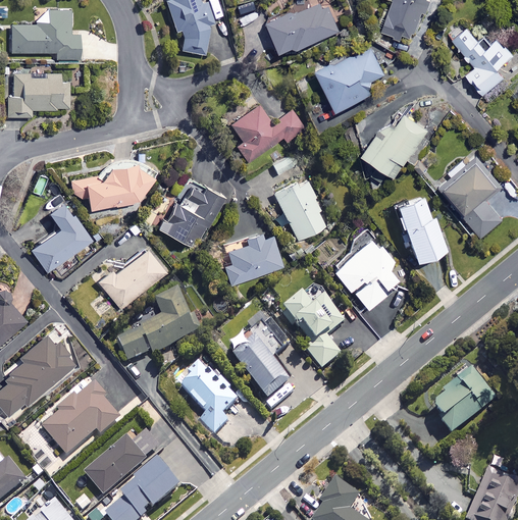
[(170,0),(170,1),(166,2),(175,33),(184,31),(182,52),(207,54),(211,21),(225,16),(219,0),(212,0),(202,4),(201,0),(170,0)]
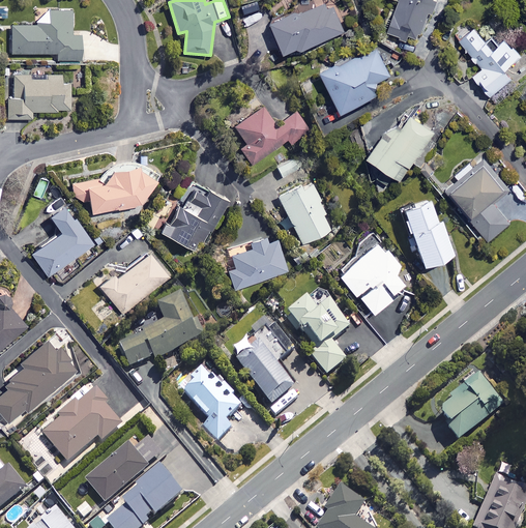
[(307,0),(298,3),(302,13),(298,16),(297,13),(273,22),(286,53),(301,48),(302,50),(347,33),(334,1),(317,8),(313,0),(307,0)]
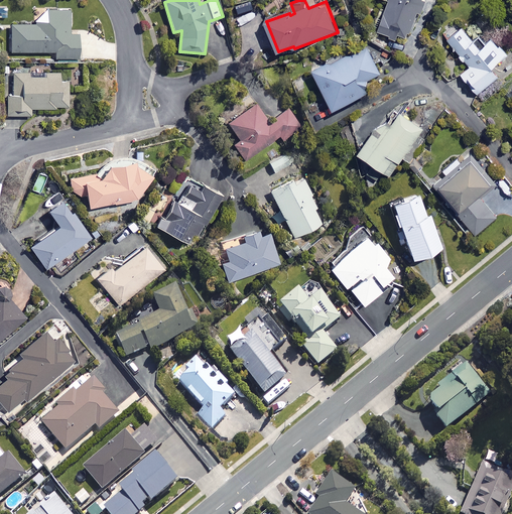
[(390,0),(380,31),(400,38),(402,33),(409,35),(416,17),(418,18),(424,0),(390,0)]
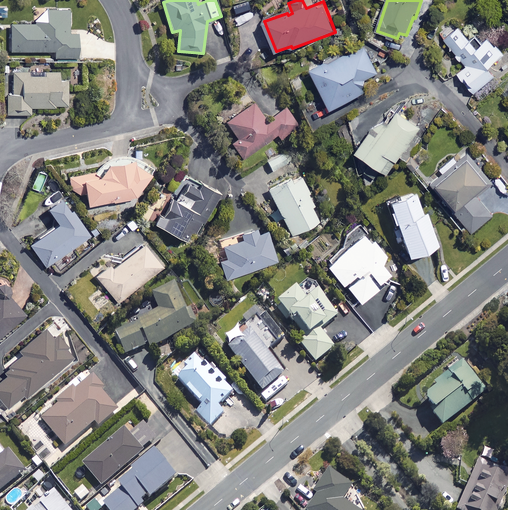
[(72,35),(71,10),(49,10),(50,24),(13,24),(14,53),(58,52),(58,59),(80,58),(80,35),(72,35)]
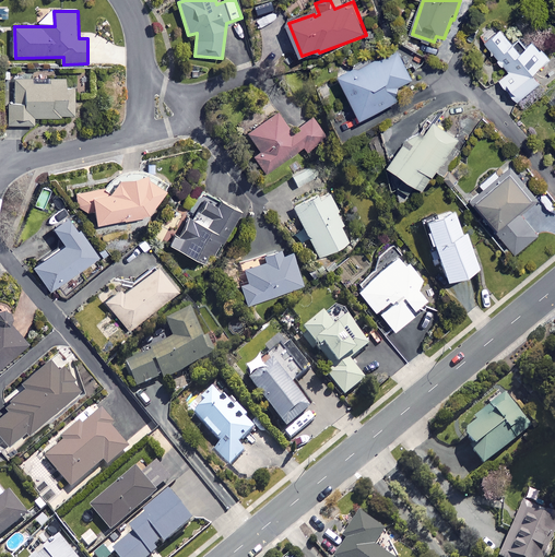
[(521,51),(500,28),(485,42),(512,72),(502,81),(520,103),(543,84),(534,74),(552,60),(534,39),(521,51)]
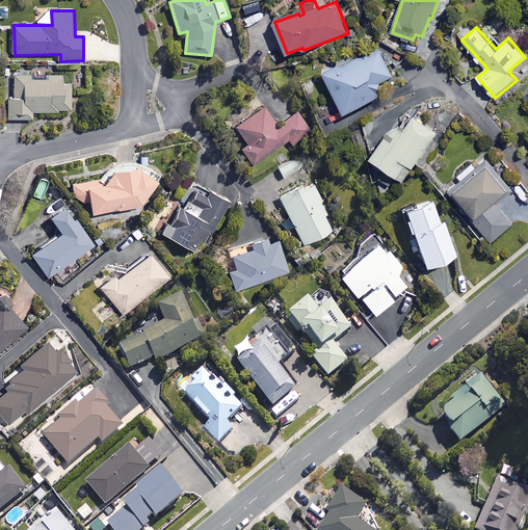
[(394,76),(380,47),(325,73),(344,113),(380,96),(375,85),(394,76)]
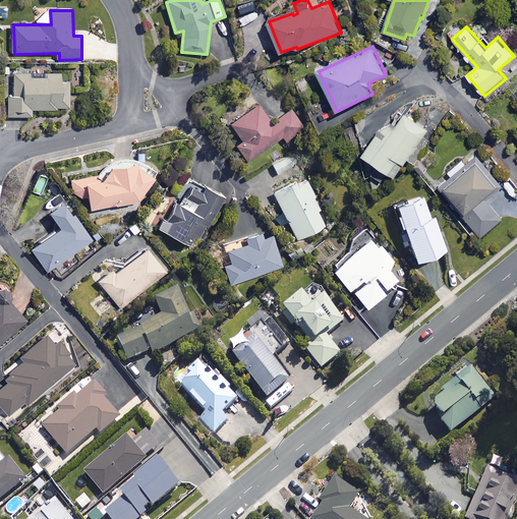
[(62,73),(14,74),(15,92),(9,93),(9,117),(34,117),(34,110),(73,109),(72,82),(62,83),(62,73)]
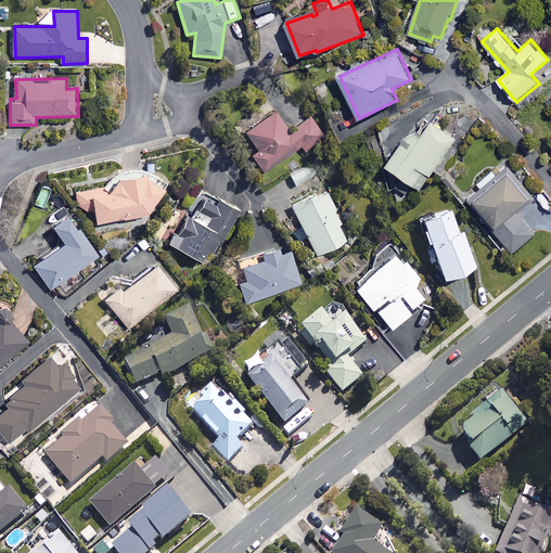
[(292,132),(278,112),(246,132),(259,151),(252,156),(264,174),(304,146),(306,151),(327,138),(314,118),(292,132)]
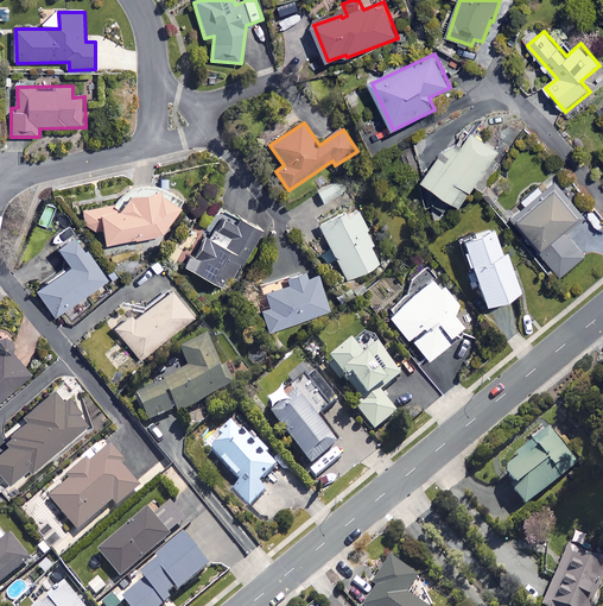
[(501,152),(474,132),(462,149),(454,143),(449,150),(446,147),(423,178),(462,207),(501,152)]
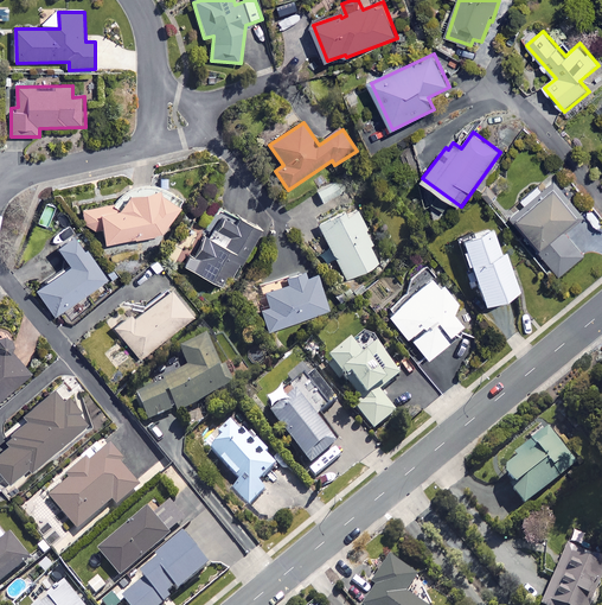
[(344,195),(338,183),(319,191),(324,203),(344,195)]
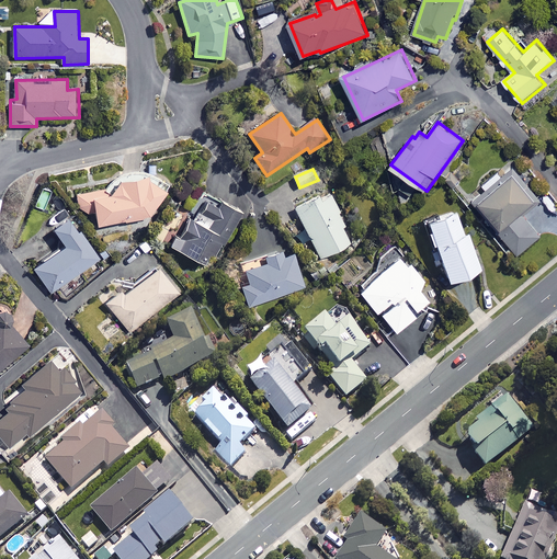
[(503,179),(498,172),(485,183),(489,190),(477,200),(502,229),(499,231),(520,257),(543,237),(524,215),(541,202),(514,170),(503,179)]
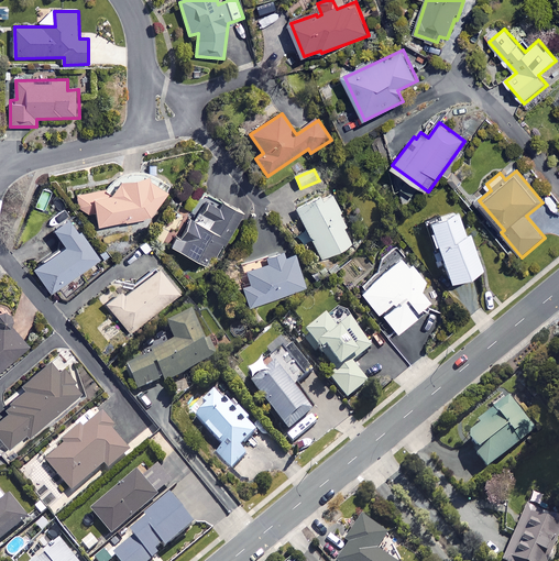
[(79,197),(80,208),(90,216),(96,215),(98,227),(150,219),(165,189),(141,176),(118,180),(119,189),(79,197)]
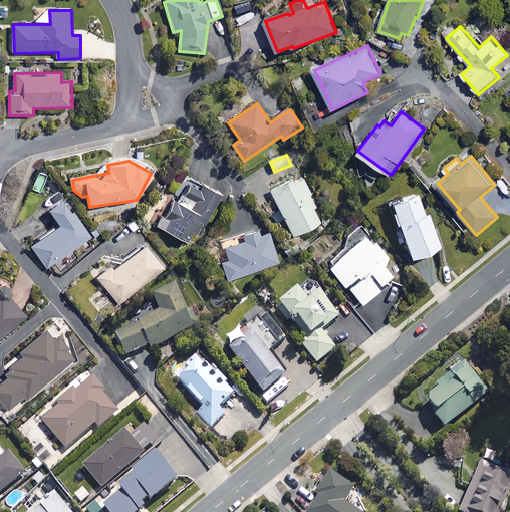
[(321,206),(305,175),(296,180),(295,178),(271,191),(295,238),(323,223),(315,209),(321,206)]
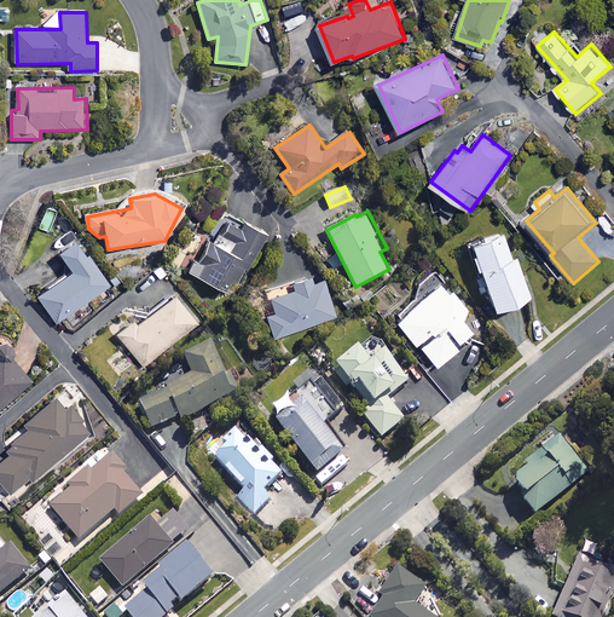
[(242,225),(229,218),(221,232),(215,229),(191,272),(227,292),(235,278),(239,281),(265,234),(243,221),(242,225)]
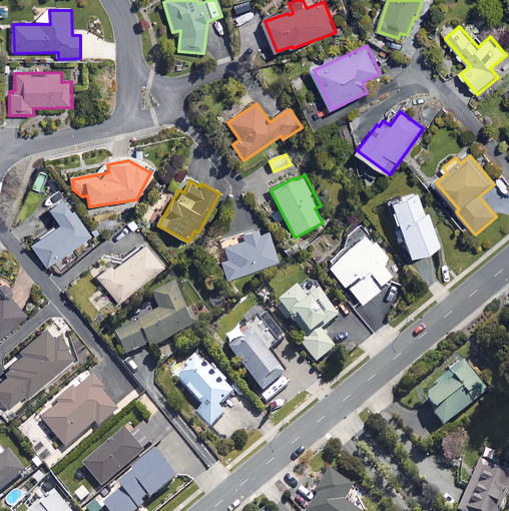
[(392,209),(390,210),(394,223),(397,222),(408,257),(439,245),(429,213),(424,215),(417,192),(389,201),(392,209)]
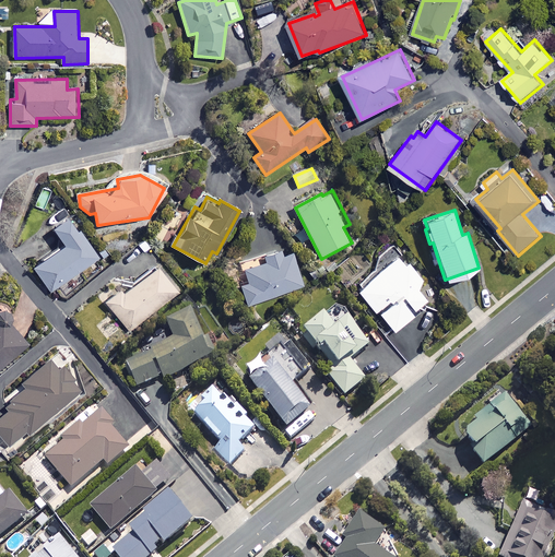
[(101,258),(70,214),(52,227),(66,244),(34,267),(52,293),(101,258)]
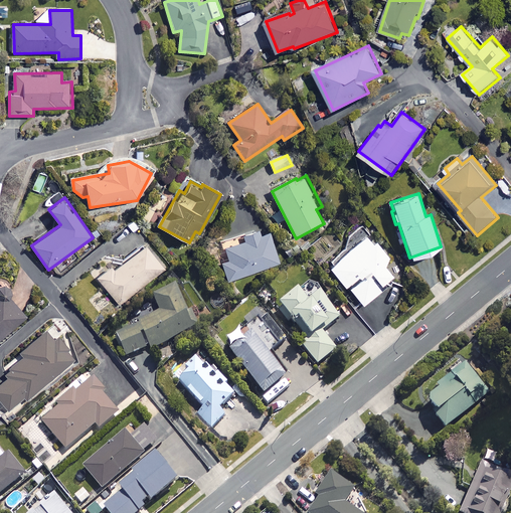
[(260,234),(258,227),(242,233),(243,236),(223,243),(230,261),(223,264),(229,282),(280,263),(269,231),(260,234)]
